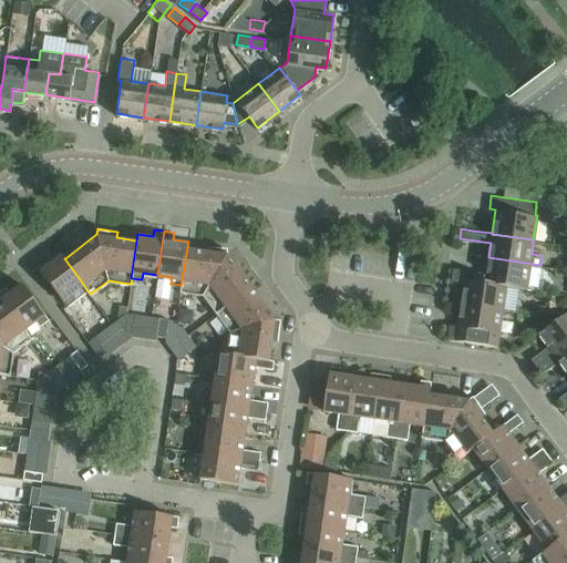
[(181,286),(181,285),(179,290),(203,294),(216,311),(250,286),(227,254),(227,247),(208,245),(207,251),(187,248),(187,247),(181,286)]
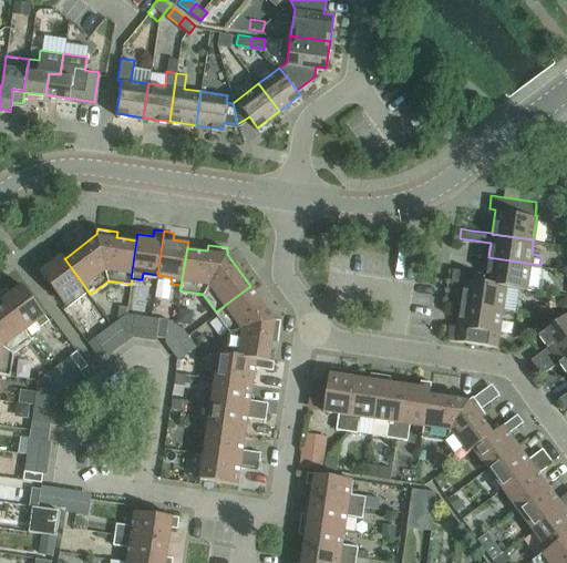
[(64,258),(65,258),(57,247),(49,254),(52,259),(40,268),(66,305),(86,289),(83,284),(64,258)]
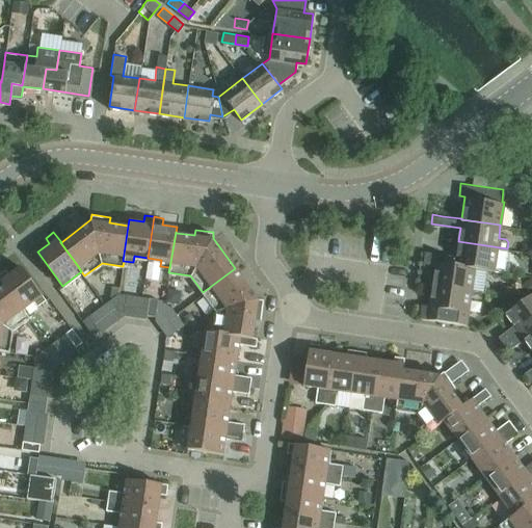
[(456,255),(437,252),(436,261),(475,266),(475,267),(502,270),(502,269),(503,270),(506,251),(507,251),(507,248),(458,241),(456,255)]
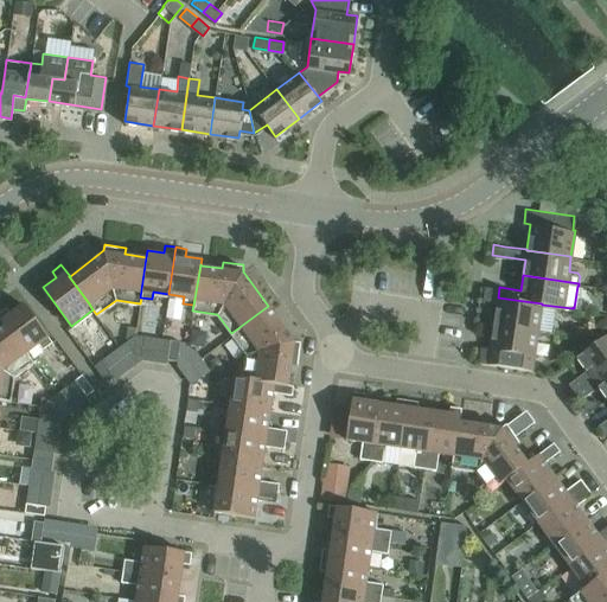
[(498,298),(499,287),(484,285),(483,295),(497,298),(493,322),(537,328),(542,305),(542,303),(498,298)]
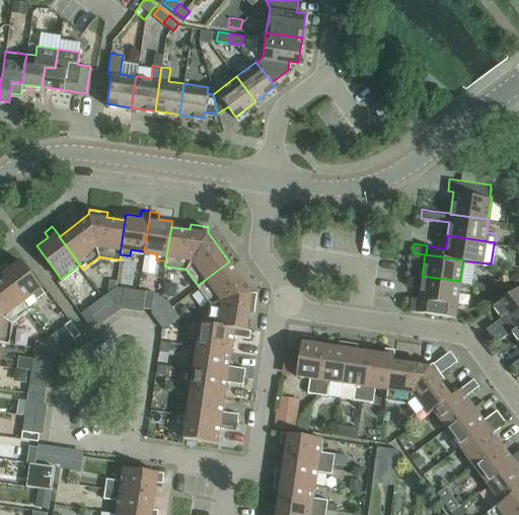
[(0,280),(0,302),(13,320),(28,308),(22,300),(32,292),(35,297),(45,291),(20,258),(8,267),(5,262),(0,265),(0,272),(4,277),(0,280)]
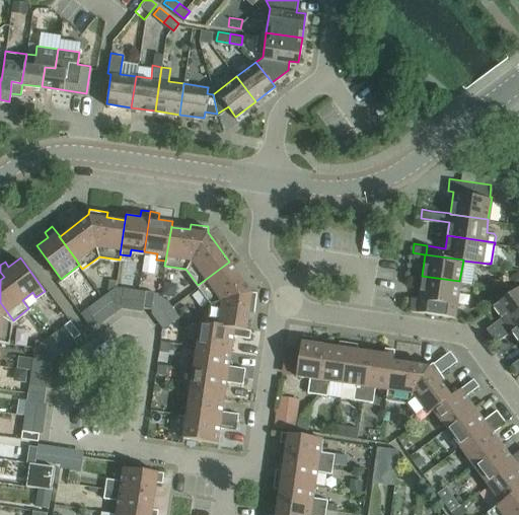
[(229,262),(198,285),(210,301),(207,321),(246,327),(248,309),(253,310),(256,292),(251,291),(229,262)]
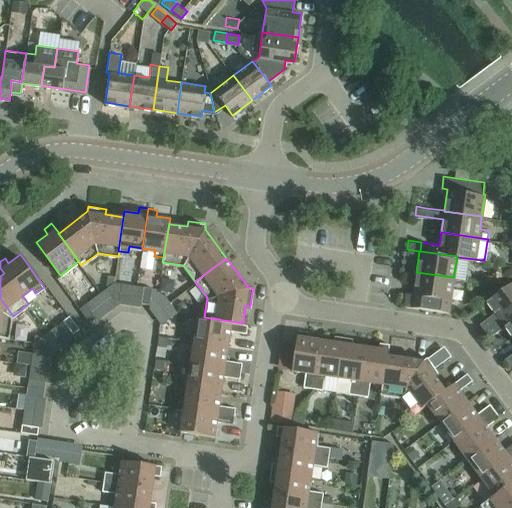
[(139,265),(139,278),(159,278),(159,265),(139,265)]
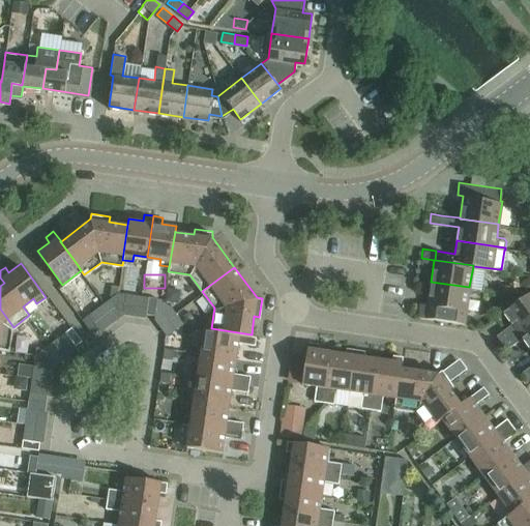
[(431,282),(428,303),(419,301),(417,315),(464,322),(469,287),(431,282)]
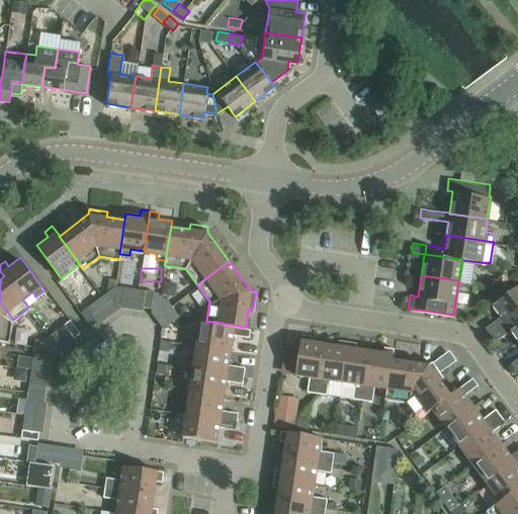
[(115,283),(112,301),(120,302),(122,285),(115,283)]
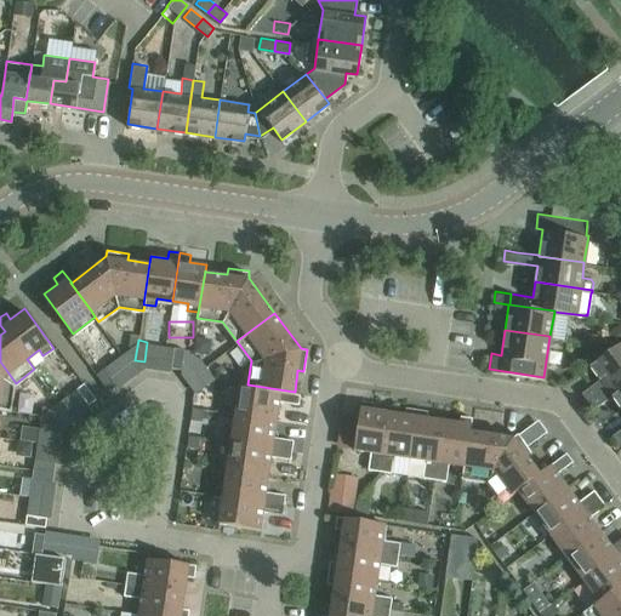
[(587,399),(620,374),(620,340),(588,364),(599,377),(581,391),(587,399)]
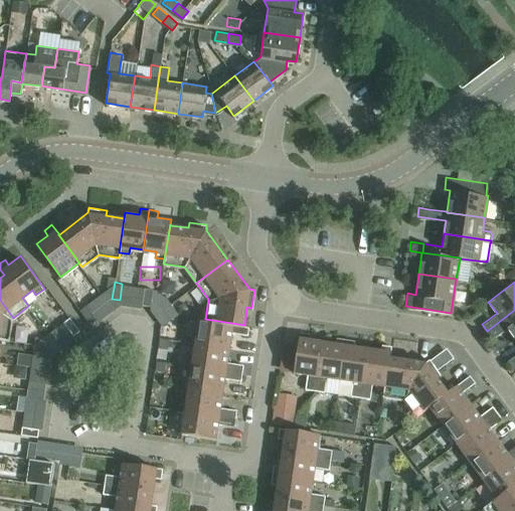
[(144,287),(142,304),(150,305),(152,288),(144,287)]
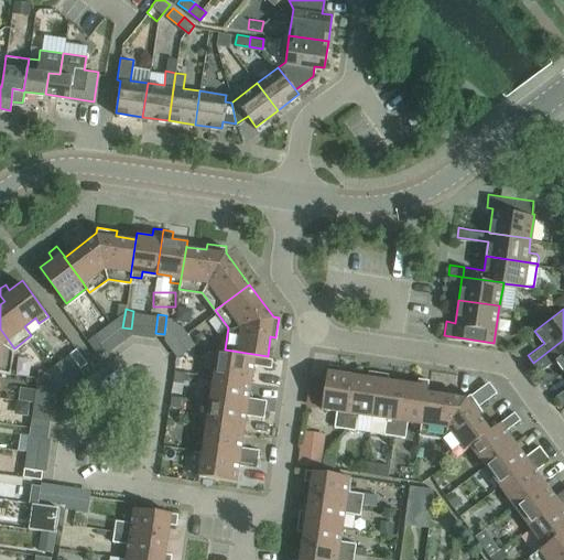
[(0,369),(10,372),(13,350),(14,348),(0,329),(0,369)]
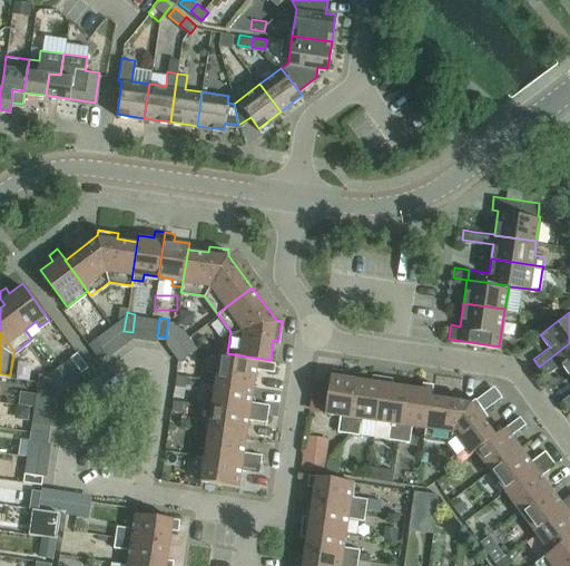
[(99,357),(106,351),(95,337),(88,342),(99,357)]
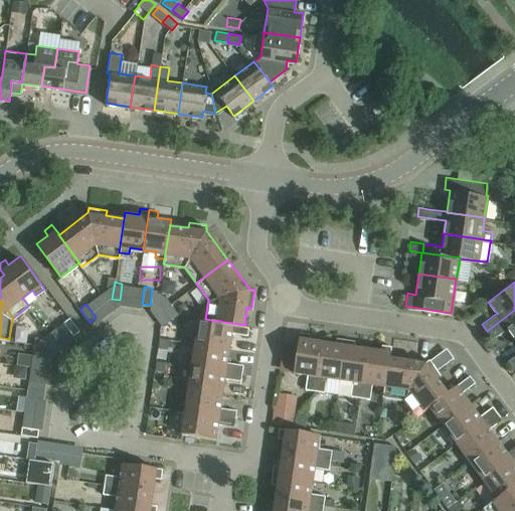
[(514,337),(514,310),(487,331),(492,338),(507,327),(514,337)]
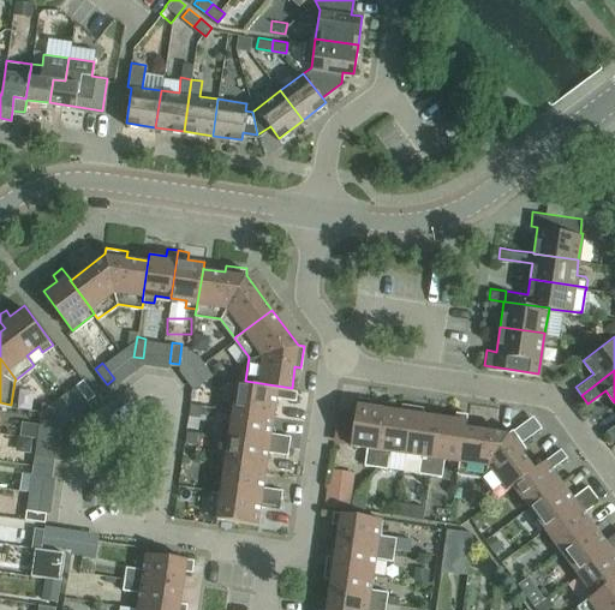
[(95,393),(83,377),(75,383),(88,399),(95,393)]
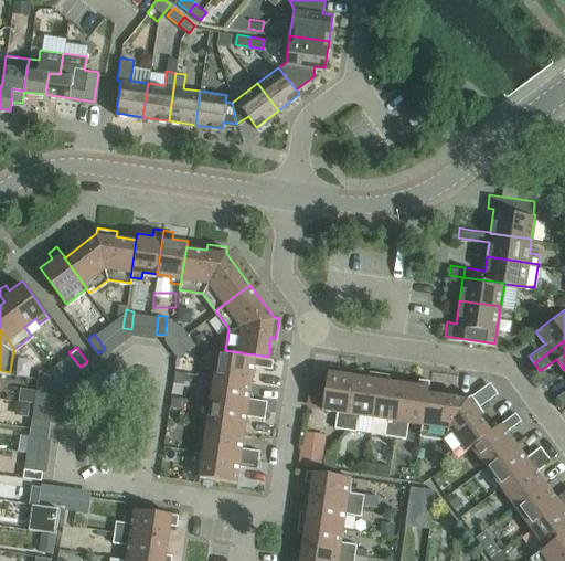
[(225,350),(217,349),(213,374),(252,380),(254,363),(272,367),(273,357),(268,357),(225,350)]
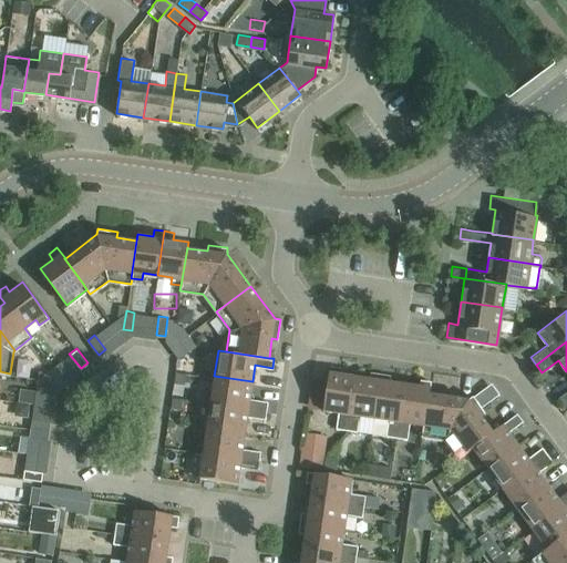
[(346,429),(354,375),(339,372),(340,366),(329,365),(322,409),(338,411),(336,427),(346,429)]
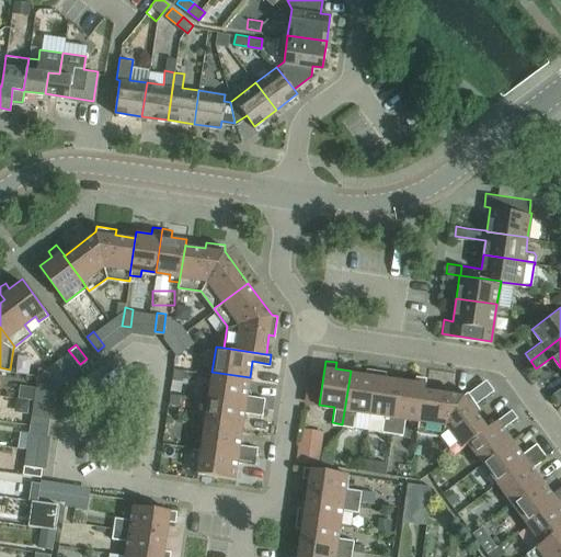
[(171,375),(181,377),(182,367),(173,366),(171,375)]
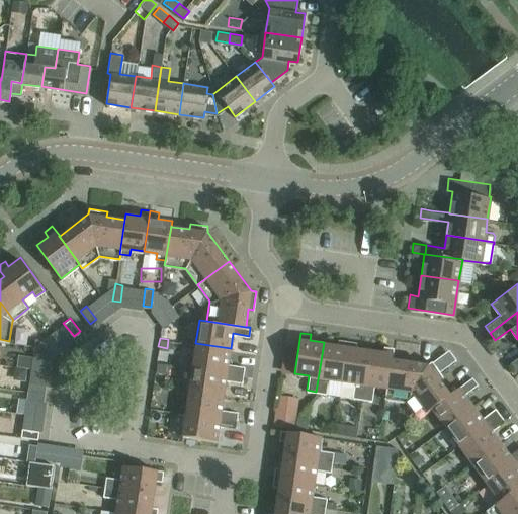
[(324,342),(316,392),(326,393),(328,378),(341,380),(347,340),(338,338),(337,344),(324,342)]
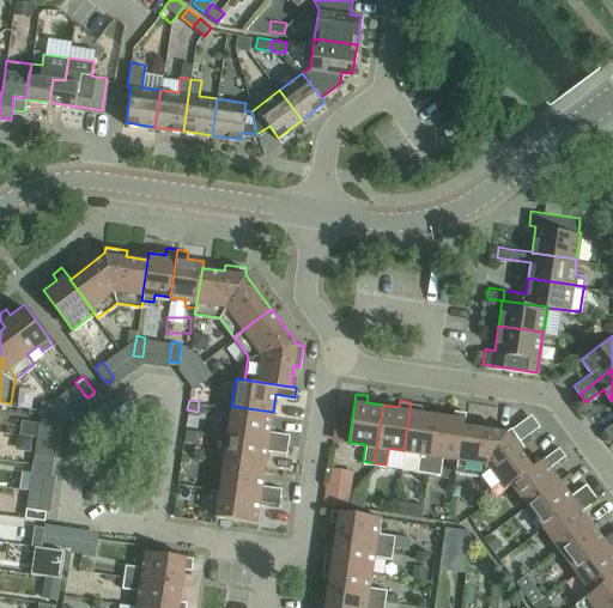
[(411,402),(404,450),(419,453),(417,469),(428,470),(437,413),(420,411),(422,403),(411,402)]
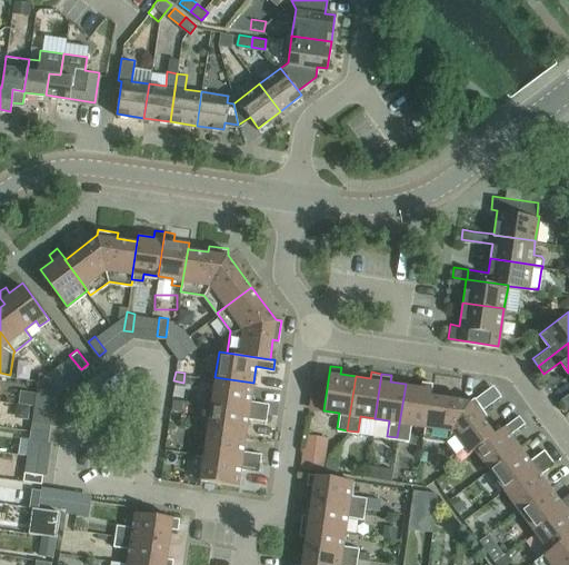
[(253,383),(215,377),(211,402),(267,410),(269,402),(250,399),(253,383)]
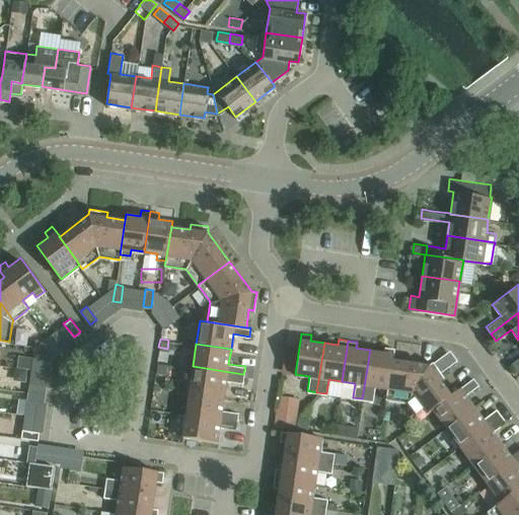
[(34,345),(32,353),(50,355),(51,347),(34,345)]
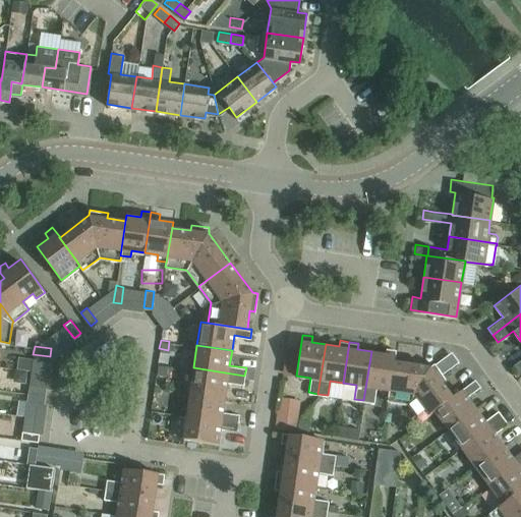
[(385,353),(371,351),(363,400),(373,402),(375,388),(389,389),(394,360),(396,349),(386,347),(385,353)]
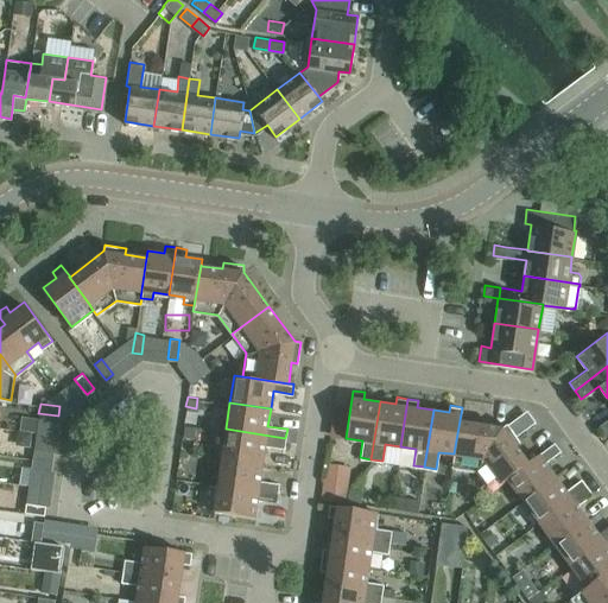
[(460,420),(454,454),(451,467),(476,470),(502,427),(460,420)]
